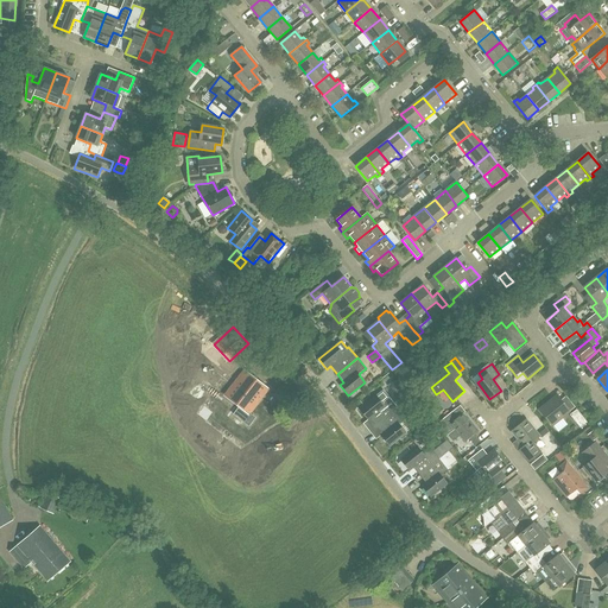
[(245,372),(226,397),(248,413),(267,390),(245,372)]
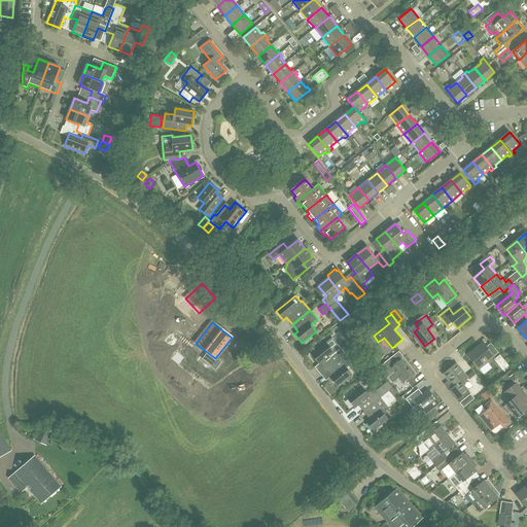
[(255,343),(246,332),(236,343),(244,352),(255,343)]
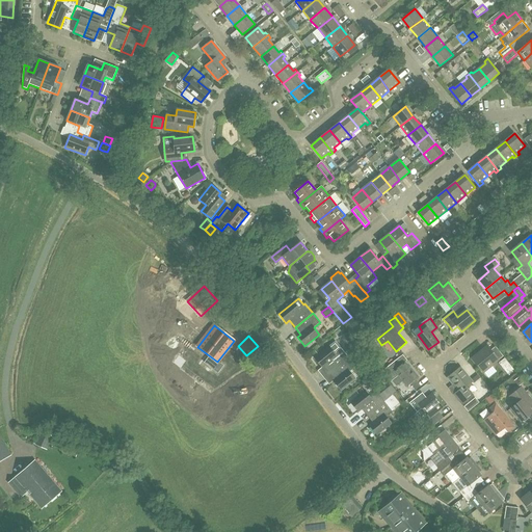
[(341,348),(336,342),(329,347),(328,346),(315,358),(322,368),(325,365),(331,372),(348,357),(341,348)]
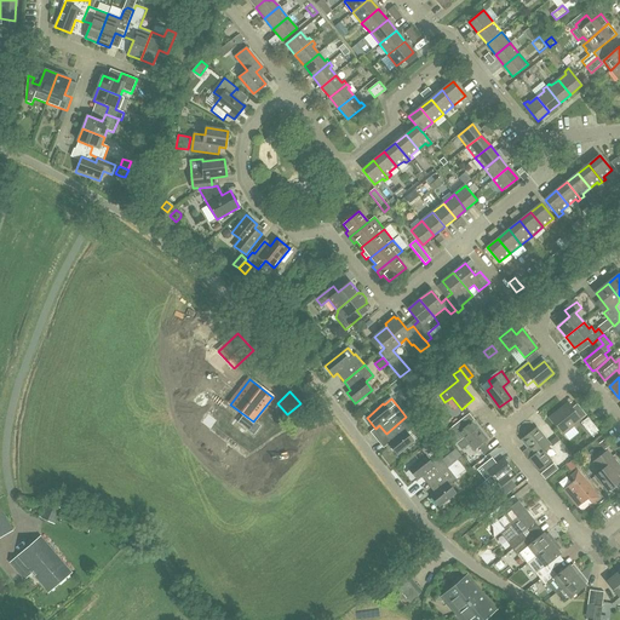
[(581,420),(567,403),(550,418),(563,435),(581,420)]
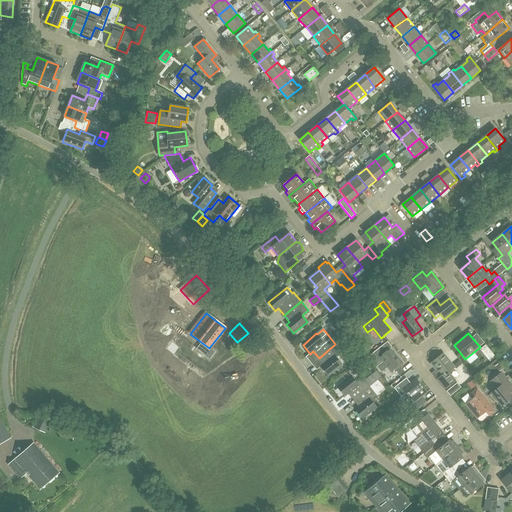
[(328,376),(334,371),(336,372),(339,369),(339,367),(342,365),(337,358),(343,353),(335,344),(319,358),(324,364),(321,367),(328,376)]
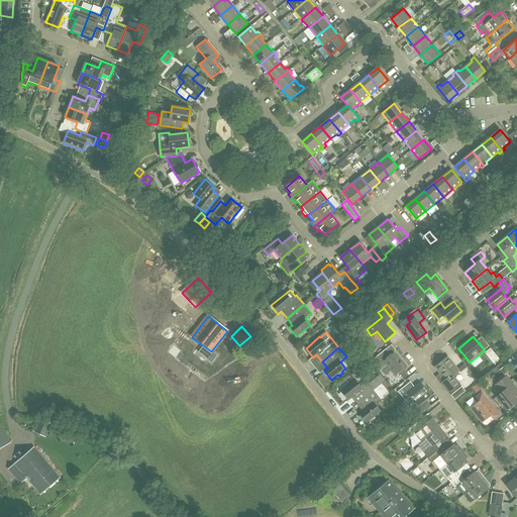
[(493,365),(499,359),(491,348),(484,353),(493,365)]
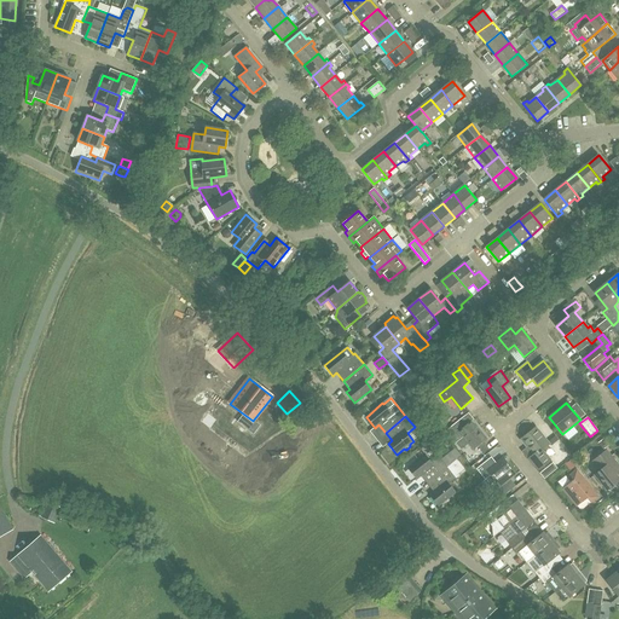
[(464,426),(460,420),(446,431),(456,443),(463,437),(474,450),(486,439),(472,421),(464,426)]
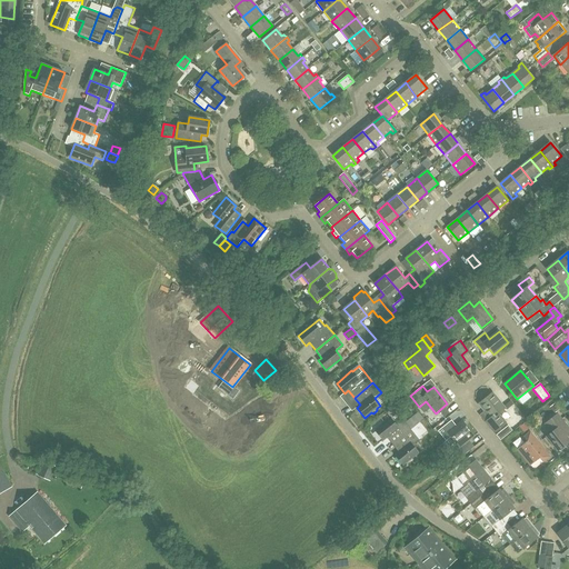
[(492,420),(487,423),(495,433),(507,423),(499,413),(506,409),(492,393),(479,403),(492,420)]
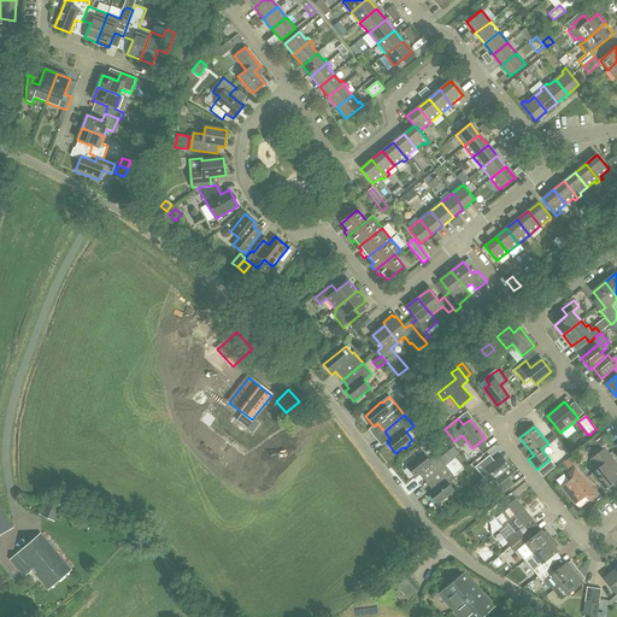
[(601,438),(597,441),(601,448),(606,445),(601,438)]
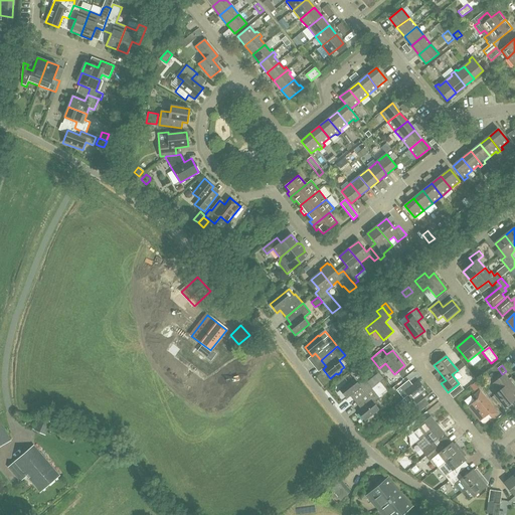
[(514,399),(514,397),(513,396),(510,392),(514,388),(514,386),(505,374),(499,379),(501,382),(497,385),(500,390),(495,394),(505,407),(514,399)]
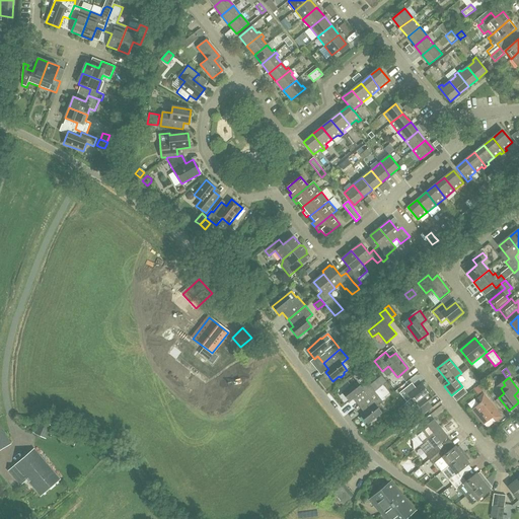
[(353,399),(358,405),(375,392),(368,383),(362,388),(356,381),(342,392),(350,401),(353,399)]
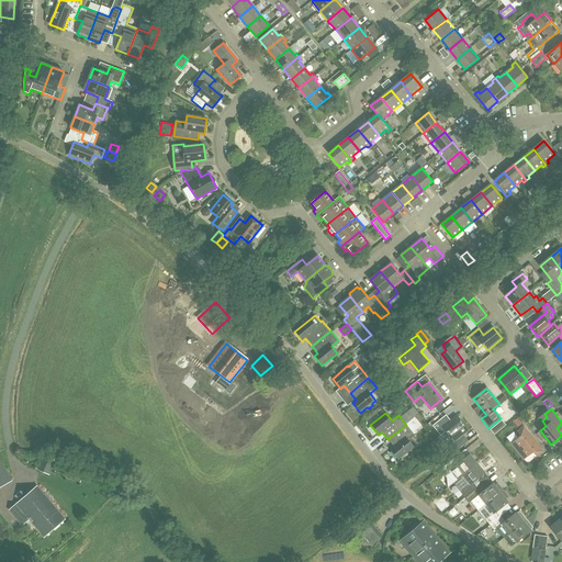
[(458,416),(451,422),(449,423),(444,416),(442,417),(433,425),(441,436),(446,431),(453,441),(448,446),(454,453),(469,441),(463,435),(469,430),(458,416)]
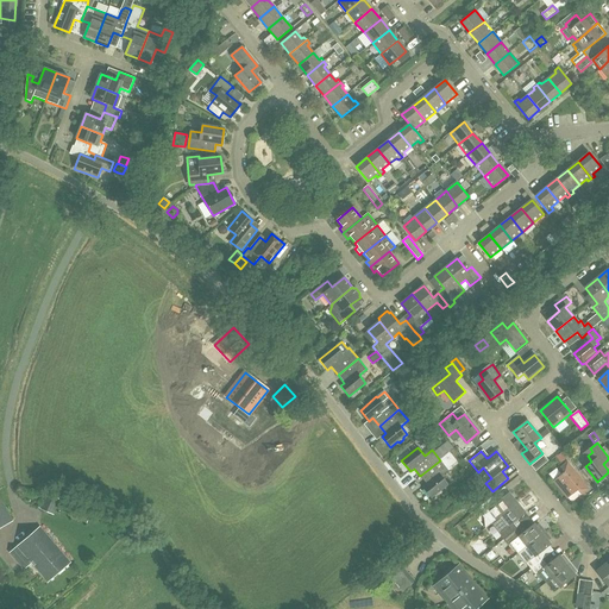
[(563,451),(554,457),(556,458),(559,463),(567,456),(564,452),(563,451)]
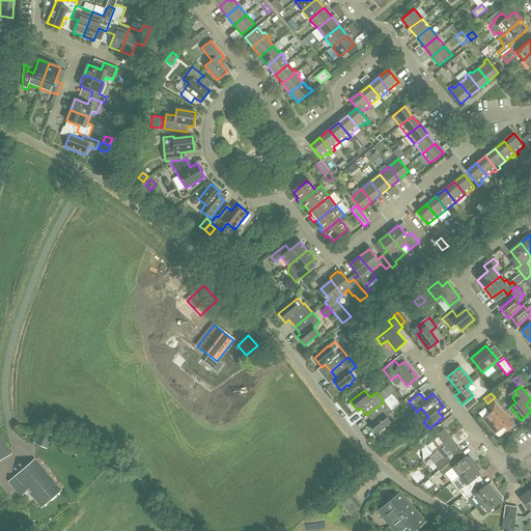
[(392,394),(384,401),(366,415),(372,422),(369,425),(376,435),(391,422),(385,416),(391,411),(390,409),(398,402),(392,394)]
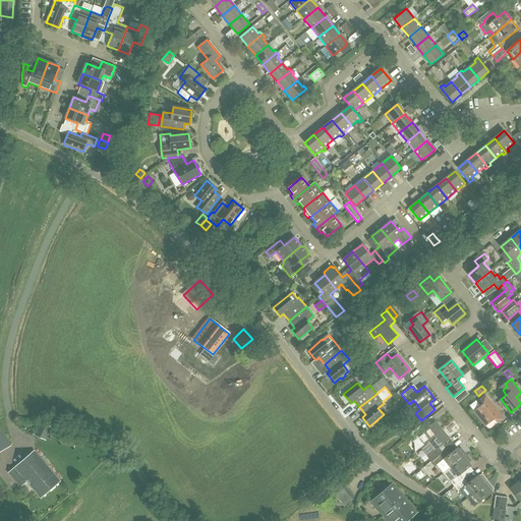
[(465,389),(454,397),(458,402),(459,401),(467,395),(469,394),(465,389)]
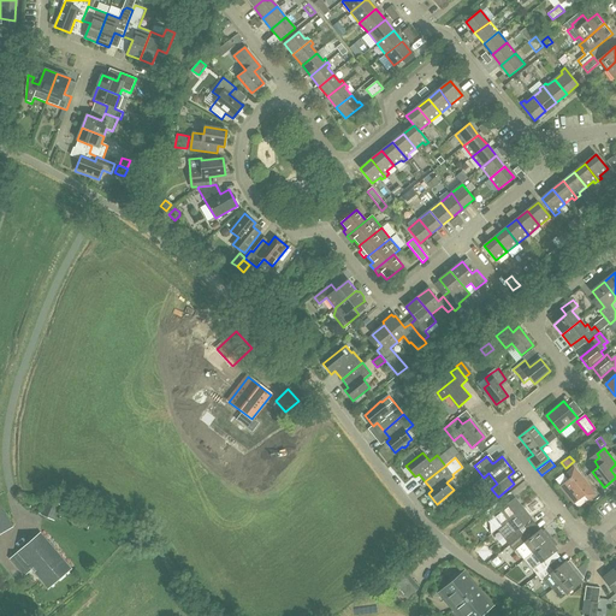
[(574,467),(567,473),(570,478),(560,487),(574,504),(585,496),(588,501),(597,495),(574,467)]
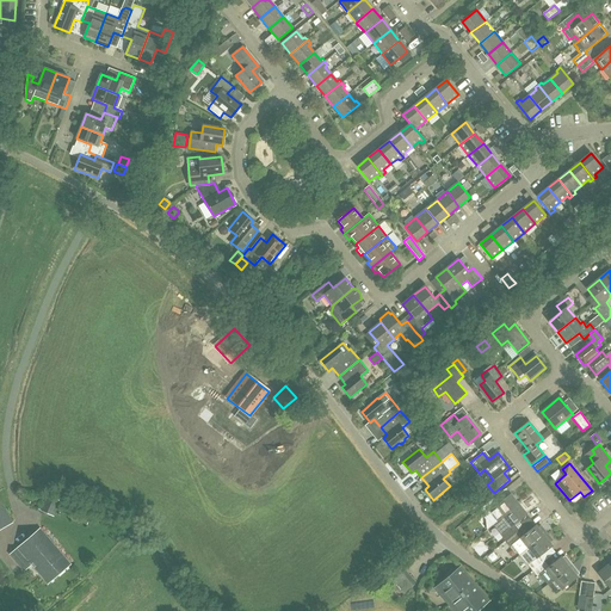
[(110,492),(90,485),(85,499),(105,506),(110,492)]
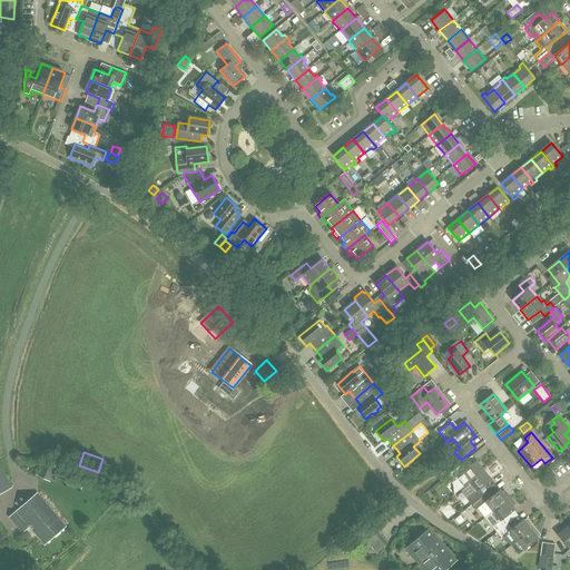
[(460,490),(461,489),(469,482),(484,470),(472,455),(450,474),(454,479),(453,483),(460,490)]
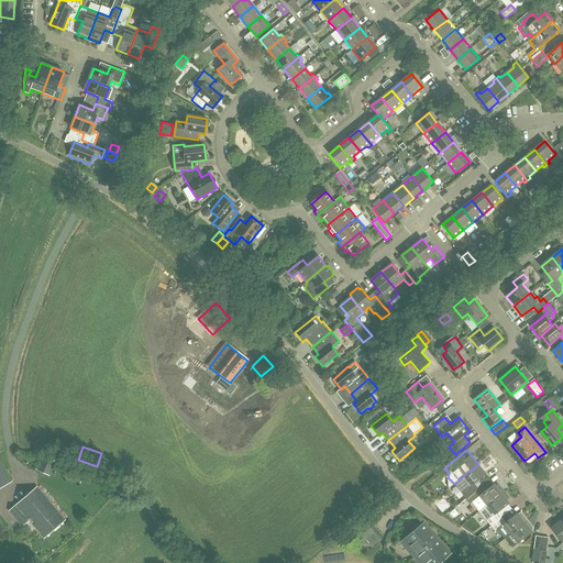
[(51,476),(56,462),(43,456),(37,471),(51,476)]
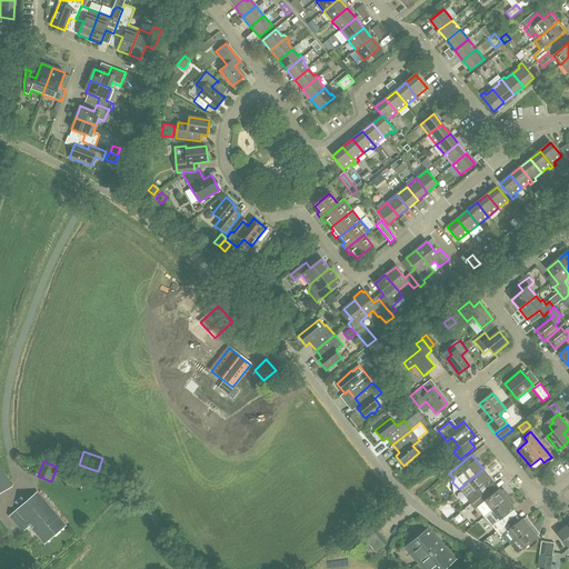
[(0,468),(0,493),(11,487),(0,468)]
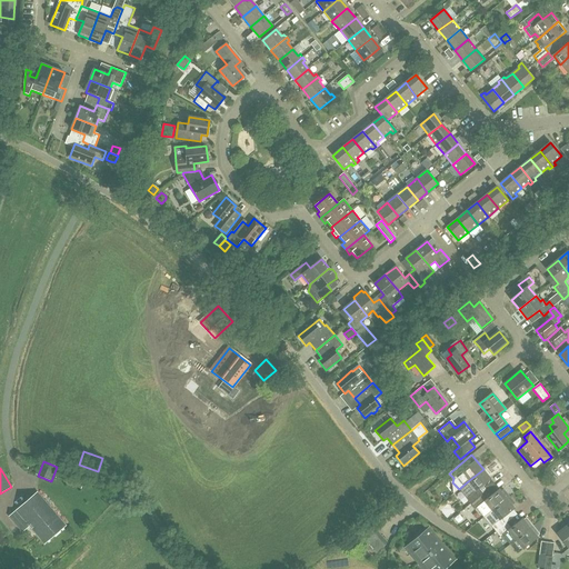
[(468,497),(472,502),(483,493),(479,489),(491,479),(483,469),(468,481),(460,488),(468,497)]
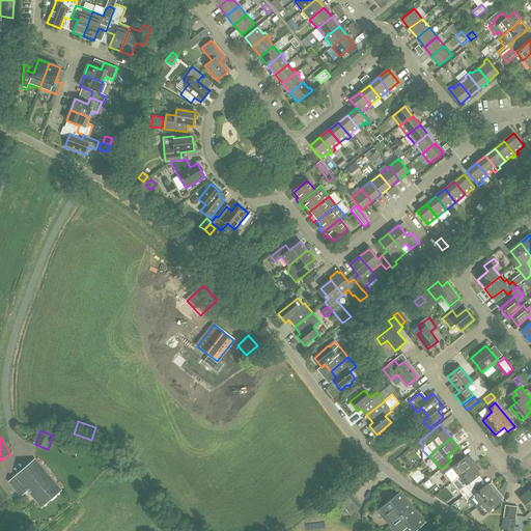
[(455,466),(451,460),(441,469),(439,471),(443,475),(452,468),(458,477),(476,464),(470,456),(468,457),(467,458),(466,456),(455,466)]
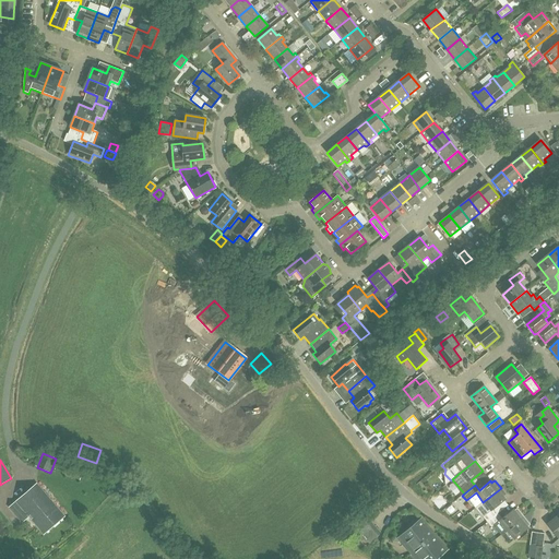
[(64,516),(52,502),(37,484),(10,508),(23,522),(28,518),(44,535),(64,516)]
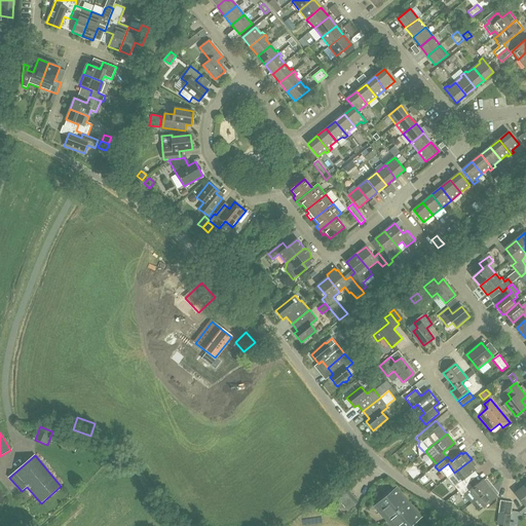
[(461,481),(454,487),(454,488),(458,492),(460,490),(468,483),(464,479),(475,471),(476,470),(475,468),(477,465),(472,459),(454,473),(461,481)]
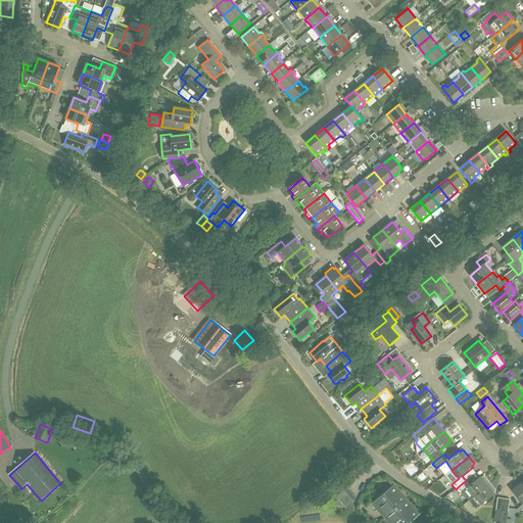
[(466,480),(458,487),(462,491),(469,501),(474,496),(487,485),(489,483),(484,476),(482,478),(480,477),(470,485),(466,480)]
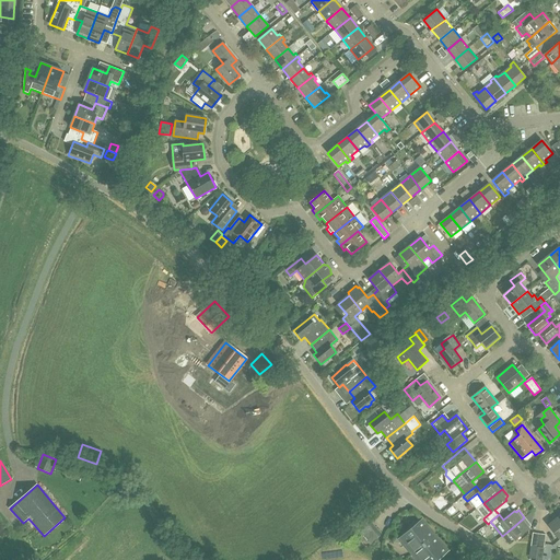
[(371,544),(382,534),(368,517),(357,526),(371,544)]
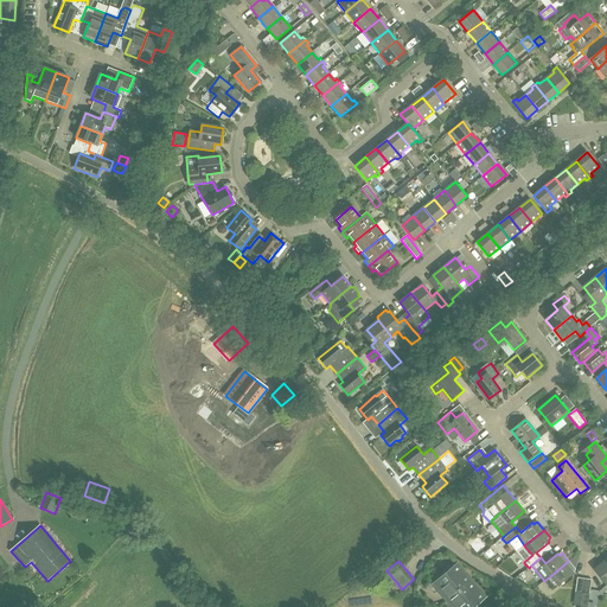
[(550,576),(544,581),(553,590),(558,587),(574,574),(573,572),(575,570),(568,561),(566,563),(550,576)]
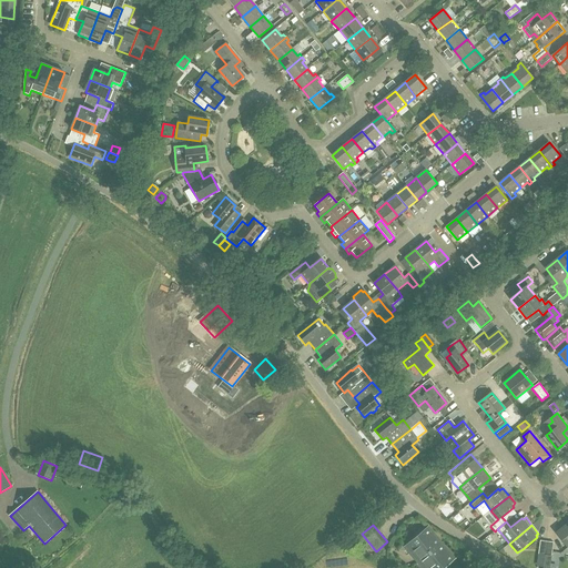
[(567,548),(567,547),(567,528),(565,525),(556,533),(567,548)]
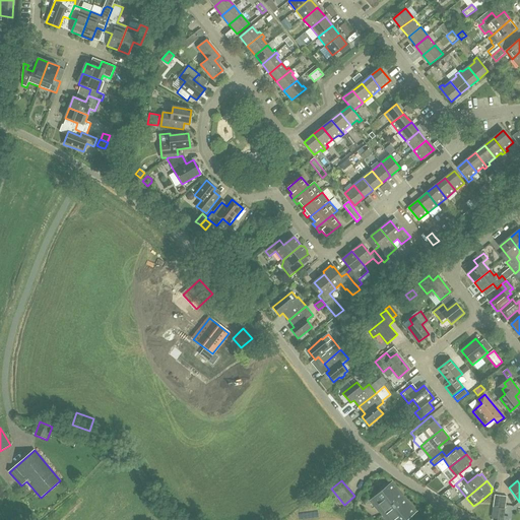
[(370,502),(382,517),(405,497),(393,481),(370,502)]
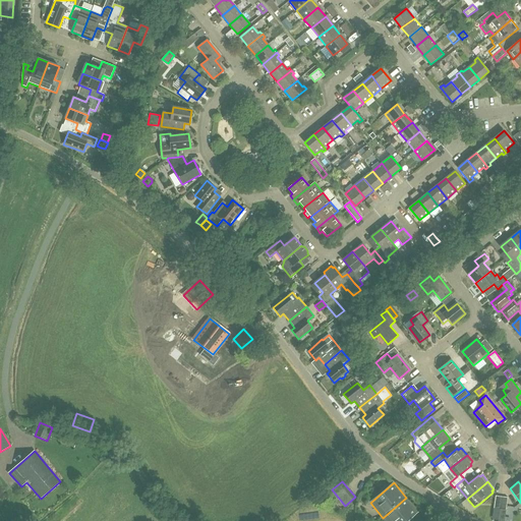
[(502,497),(500,509),(498,520),(504,520),(508,498),(502,497)]
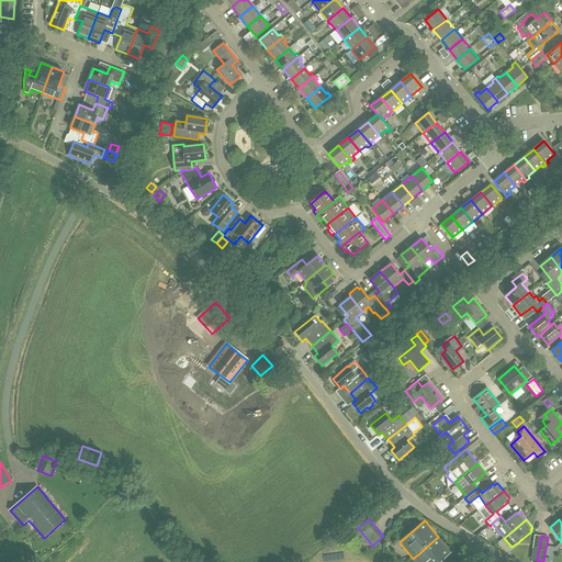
[(438,537),(413,559),(415,561),(440,561),(452,553),(438,537)]
